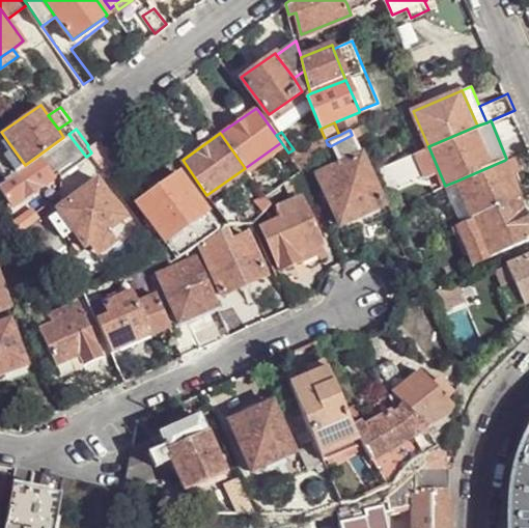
[(86,157),(68,134),(63,137),(25,165),(17,170),(0,183),(0,188),(10,204),(51,174),(54,178),(86,157)]
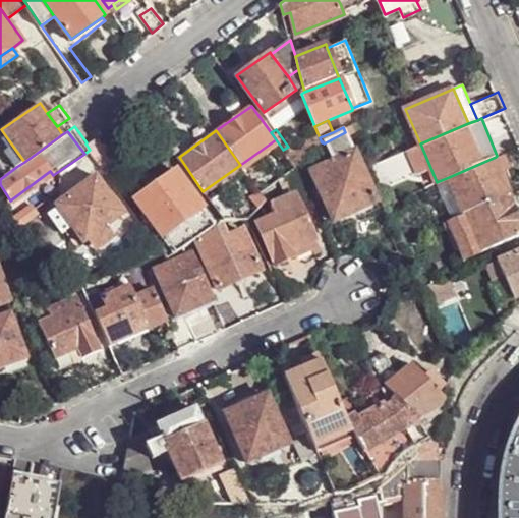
[(355,153),(345,132),(324,144),(336,161),(355,153)]
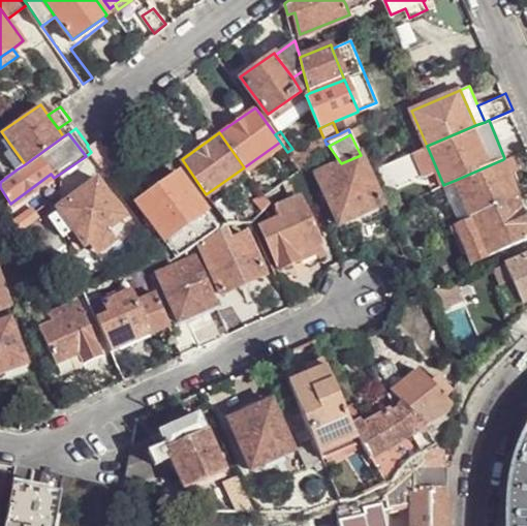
[(324,140),(322,135),(292,158),(299,168),(327,145),(324,140)]
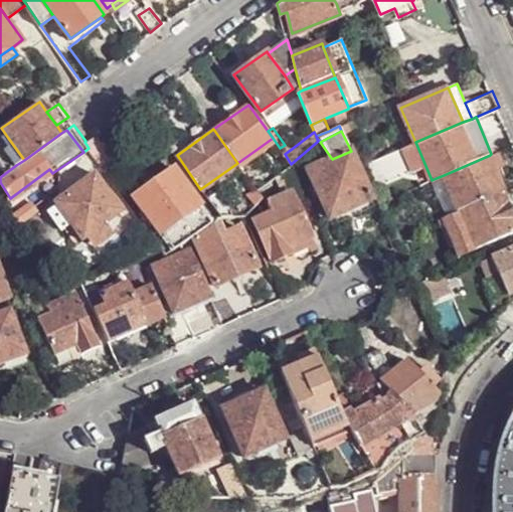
[(24,160),(8,138),(0,144),(16,165),(24,160)]
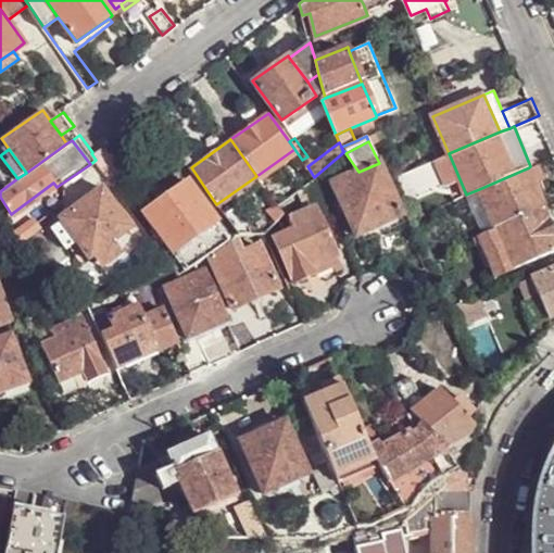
[(181,154),(187,163),(193,159),(187,150),(181,154)]
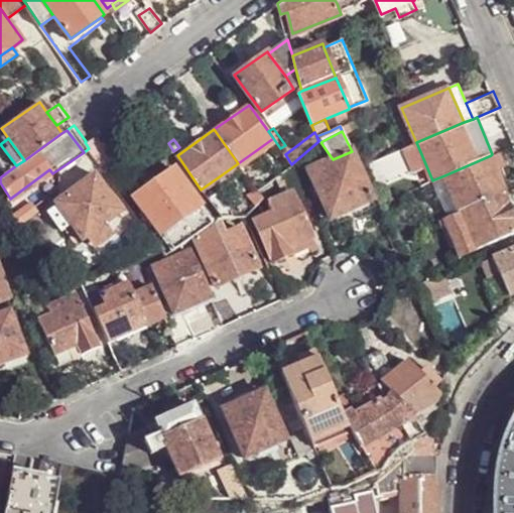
[(432,180),(416,142),(405,147),(415,169),(422,184),(432,180)]
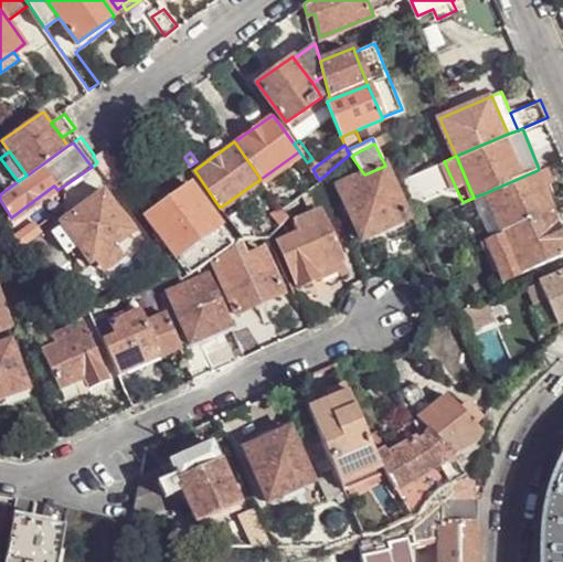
[(455,186),(444,161),(405,178),(415,203),(455,186)]
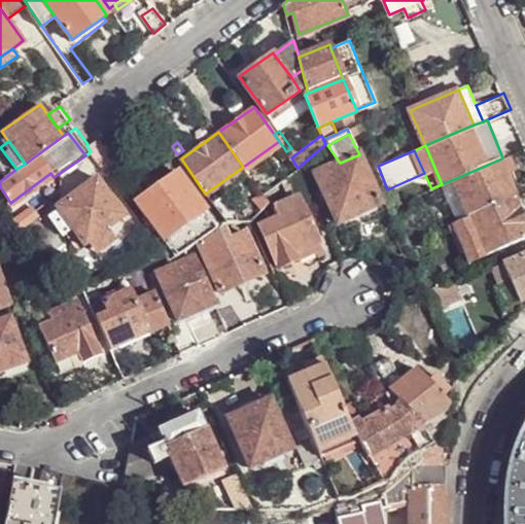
[(380,202),(359,154),(340,163),(316,173),(338,221),(380,202)]
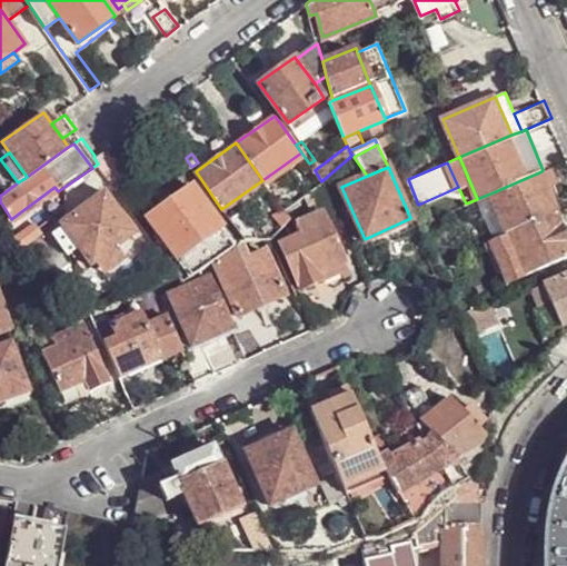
[(543,170),(541,171),(490,194),(507,231),(557,210),(548,186),(557,182),(550,167),(543,170)]
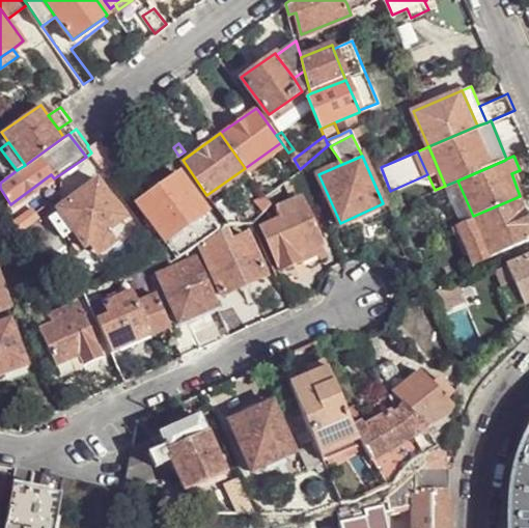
[(110,168),(106,171),(117,189),(121,186),(110,168)]
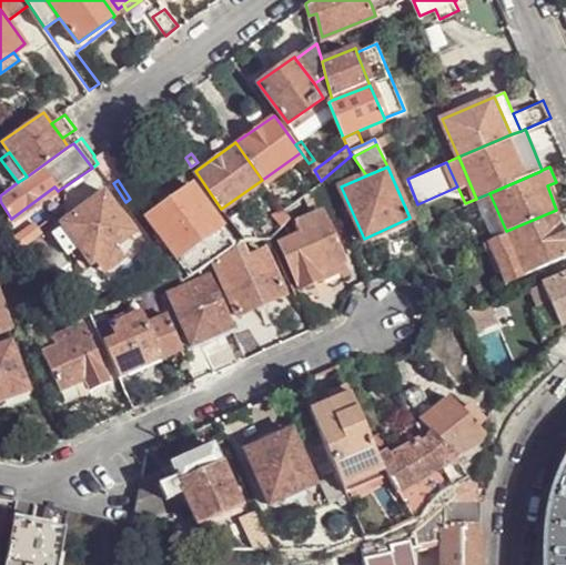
[(178,193),(169,182),(154,192),(162,204),(178,193)]
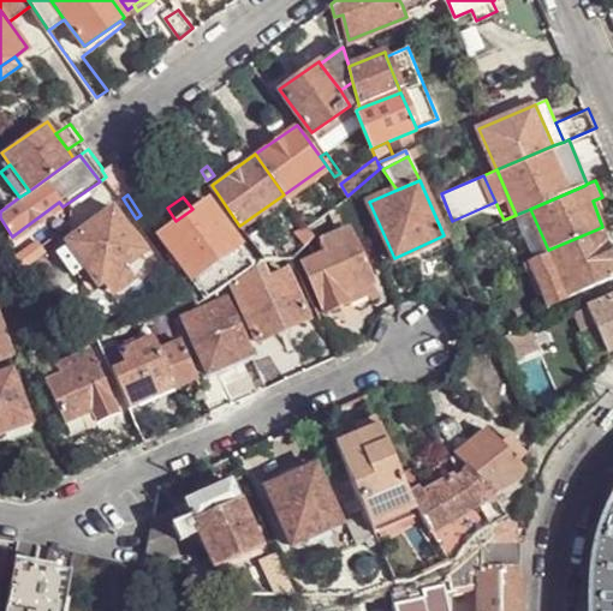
[(239,241),(208,198),(192,209),(176,221),(159,233),(190,276),(239,241)]
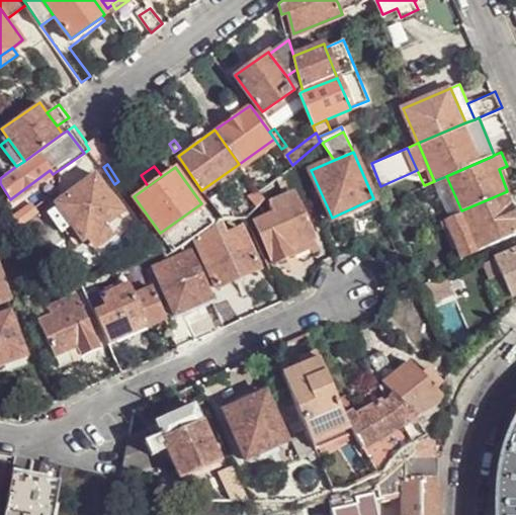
[(275,212),(257,221),(274,260),(294,252),(292,247),(314,237),(294,193),(307,188),(298,168),(292,167),(278,175),(285,192),(270,199),(275,212)]
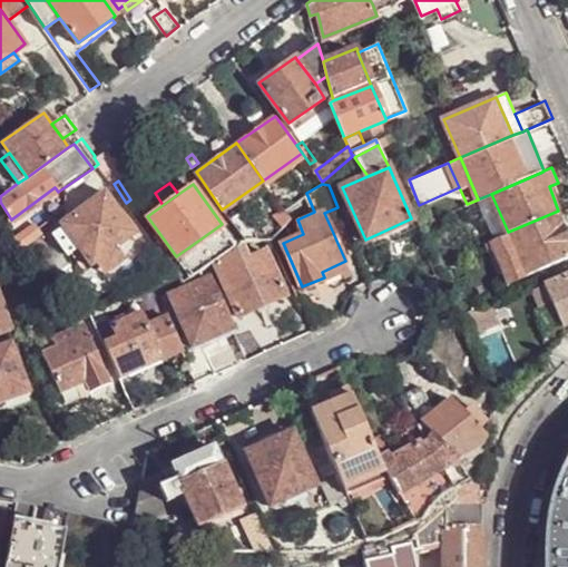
[(135,233),(104,189),(58,221),(89,264),(95,262),(103,272),(121,258),(115,247),(135,233)]
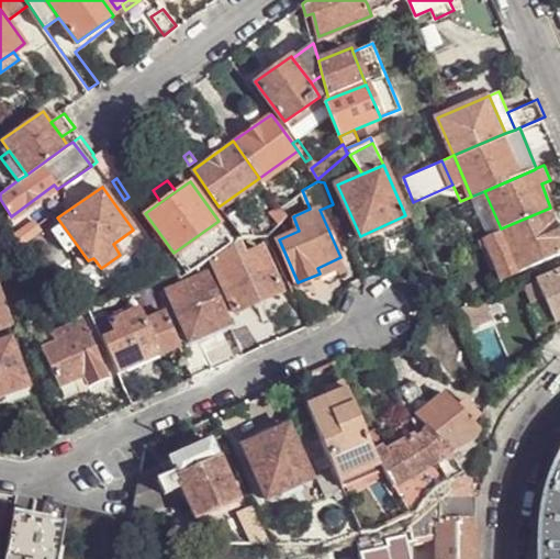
[(501,228),(484,191),(473,196),(490,233),(501,228)]
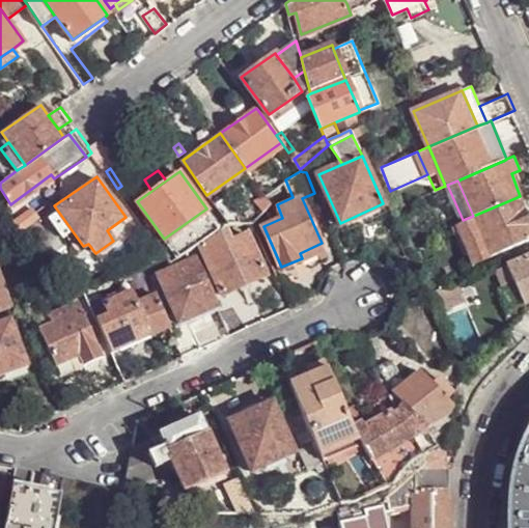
[(528,191),(520,196),(527,211),(528,210),(528,191)]
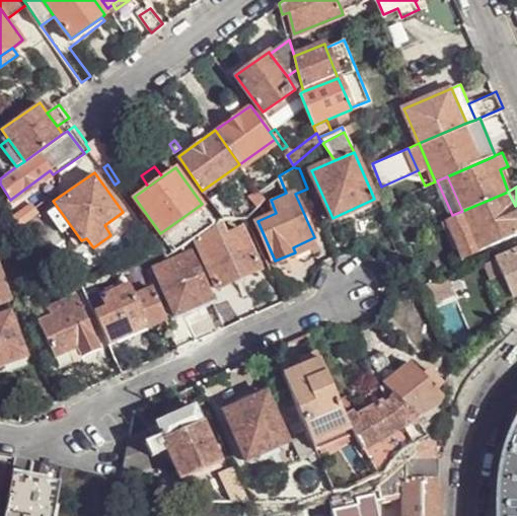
[(264,197),(257,189),(249,195),(257,205),(264,197)]
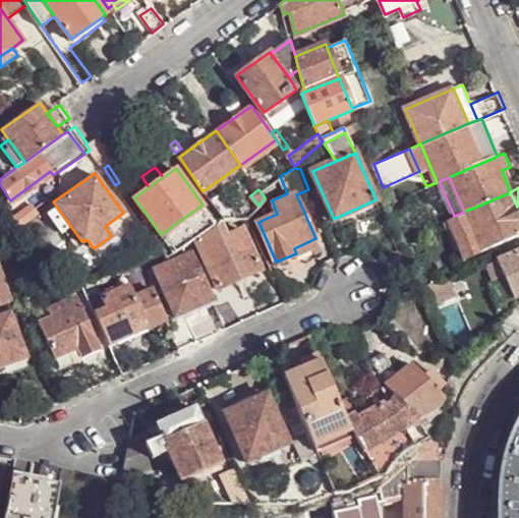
[(228,208),(217,191),(209,197),(222,218),(234,218),(231,206),(228,208)]
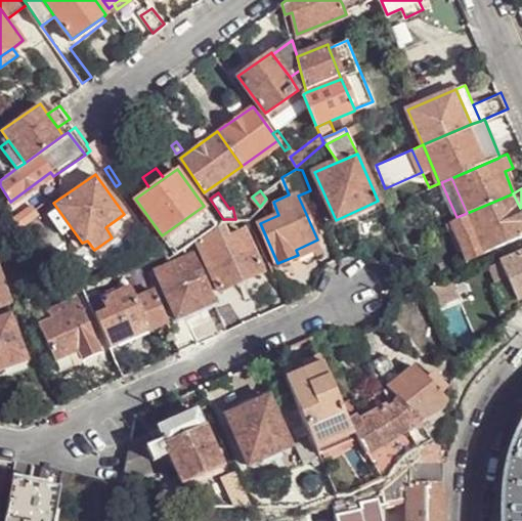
[(521,211),(520,208),(513,193),(467,213),(483,251),(521,234),(521,211)]
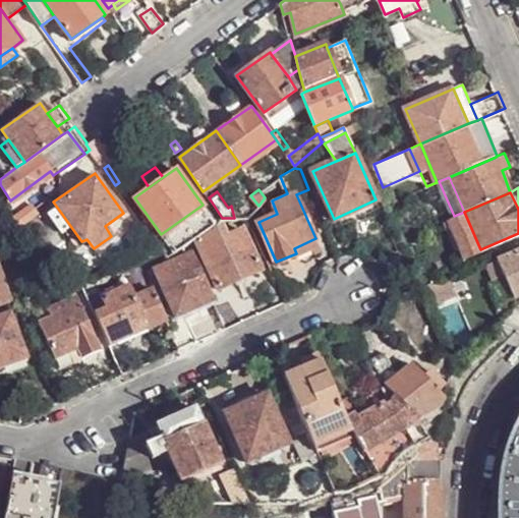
[(7,204),(1,206),(4,216),(10,214),(7,204)]
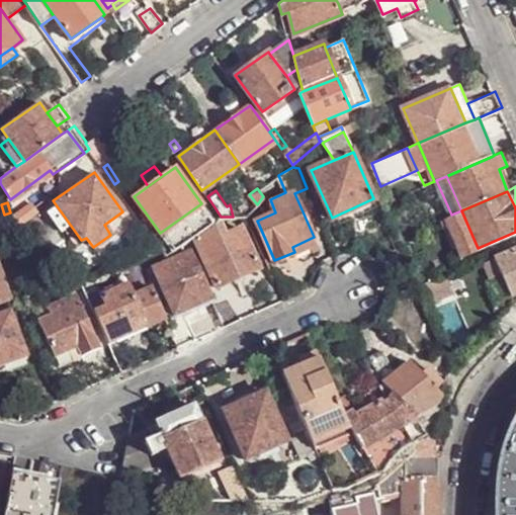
[(160,233),(172,250),(186,240),(194,235),(213,221),(201,203),(160,233)]
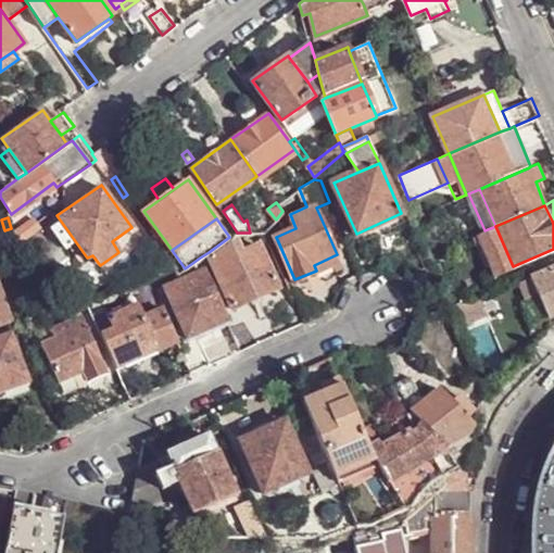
[(513,266),(495,226),(485,230),(479,234),(481,239),(494,273),(513,266)]
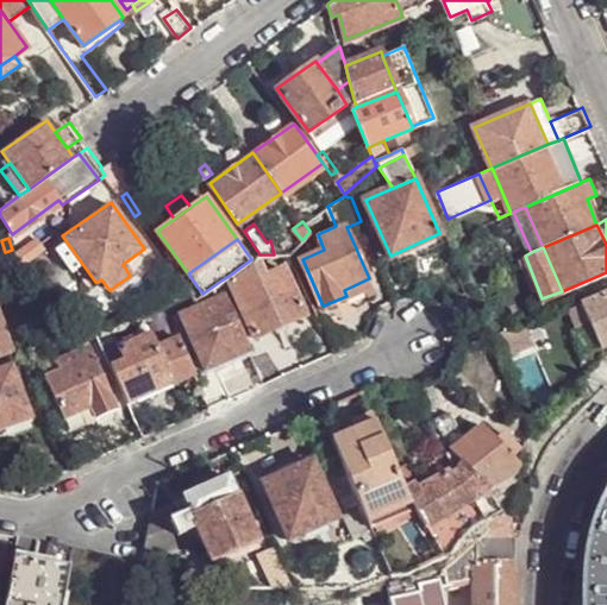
[(306,314),(285,265),(263,273),(258,264),(229,276),(236,292),(255,336),(306,314)]
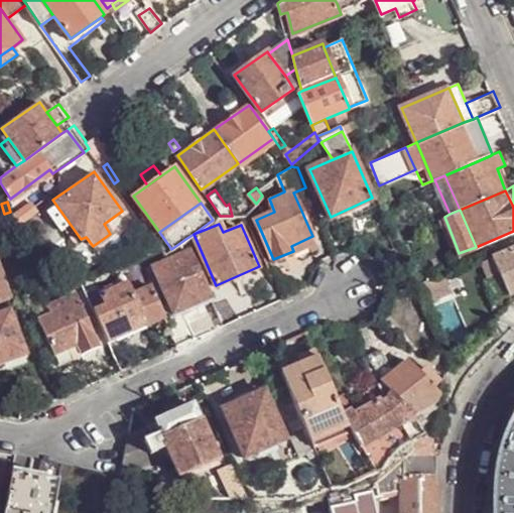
[(200,248),(194,234),(185,239),(190,249),(190,251),(200,248)]
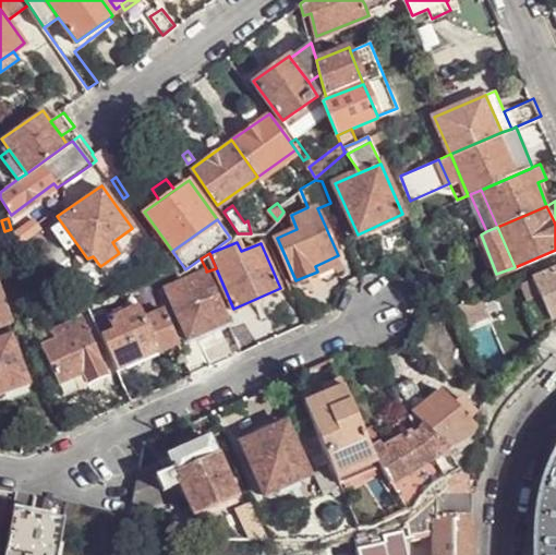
[(315,266),(317,272),(336,263),(337,267),(342,265),(338,255),(315,266)]
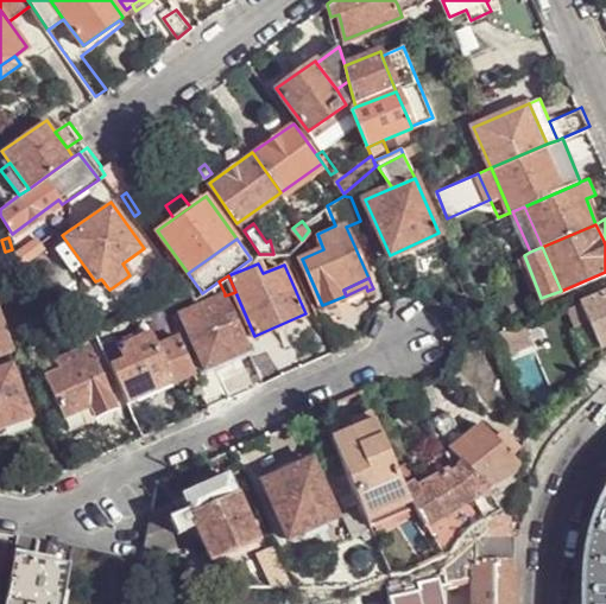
[(14,294),(20,293),(16,281),(6,285),(10,297),(14,294)]
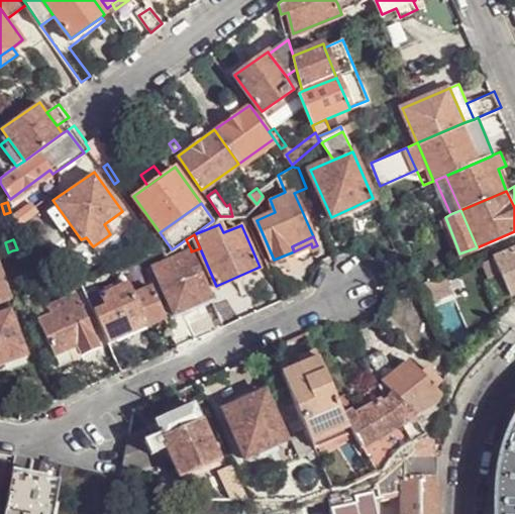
[(514,246),(493,257),(499,271),(509,293),(514,291),(514,246)]
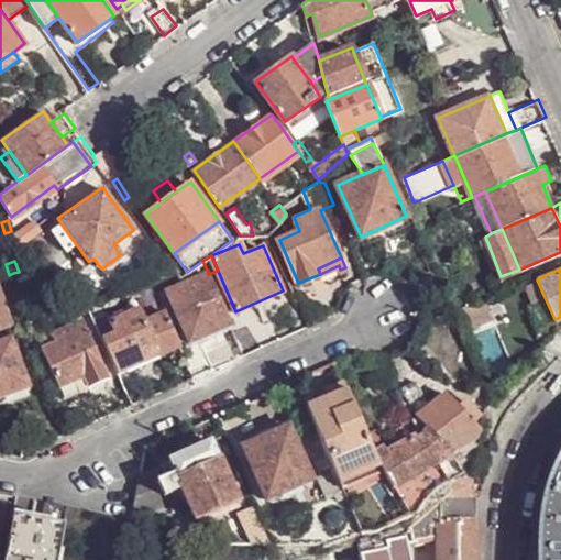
[(208,274),(208,272),(167,289),(189,340),(230,322),(208,274)]
